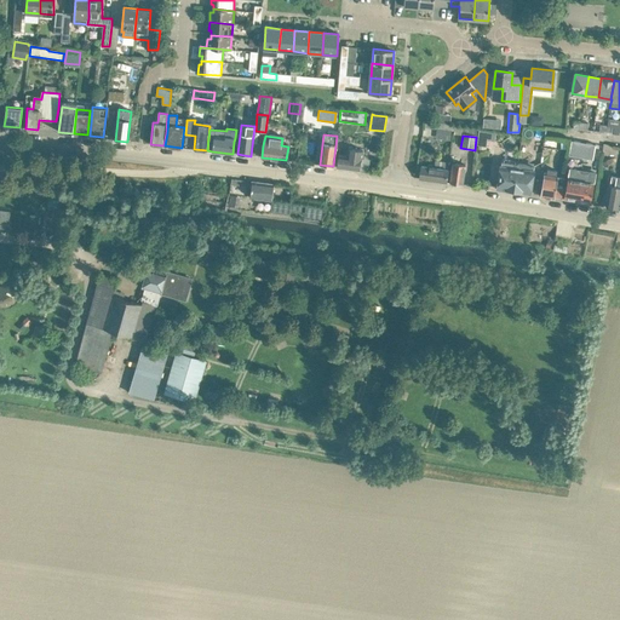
[(585,159),(587,142),(586,147),(569,144),(568,155),(585,159)]
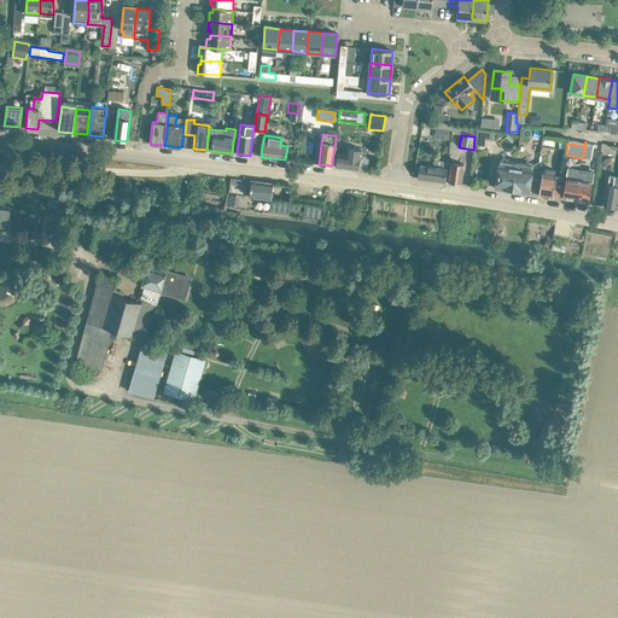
[(586,141),(583,158),(590,158),(592,155),(598,156),(600,144),(586,141)]
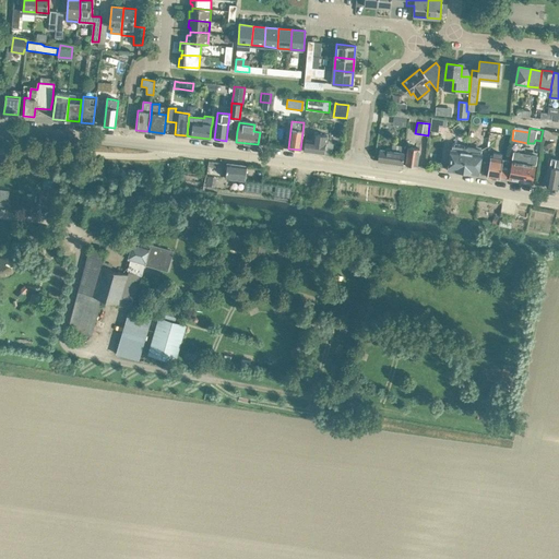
[(317,133),(316,133),(314,132),(313,141),(306,140),(304,151),(324,153),(326,135),(317,134),(317,133)]
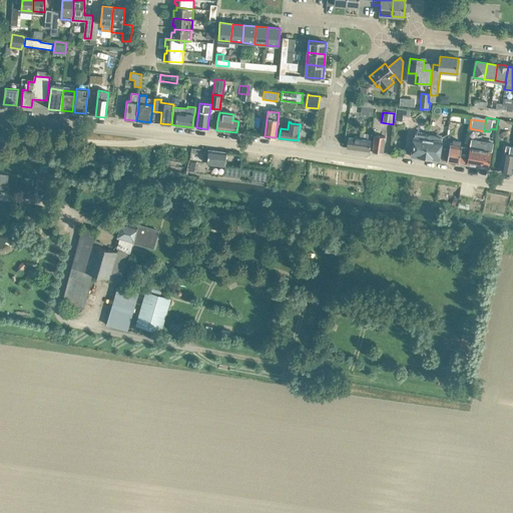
[(370,151),(372,134),(360,132),(359,139),(349,138),(348,147),(370,151)]
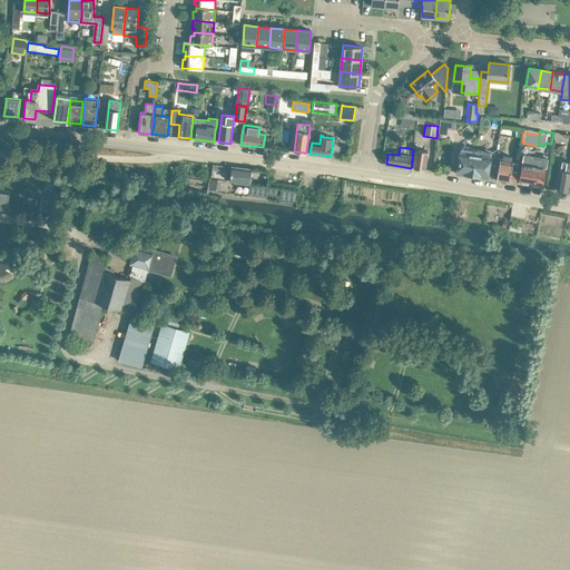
[(472,177),(477,151),(461,149),(457,175),(472,177)]
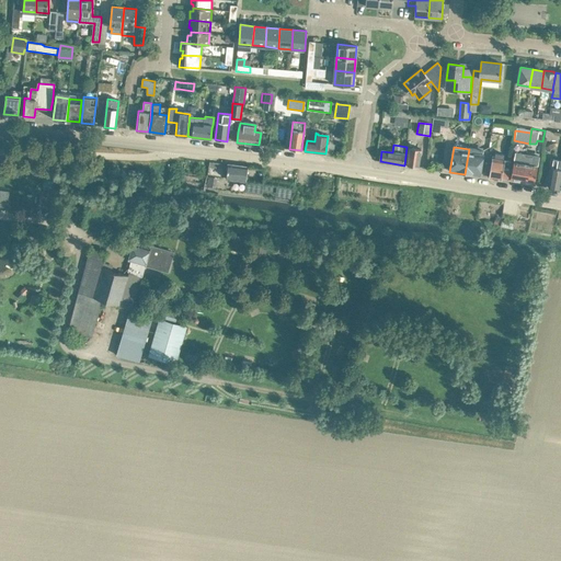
[(410,148),(409,155),(407,165),(419,168),(421,149),(410,148)]
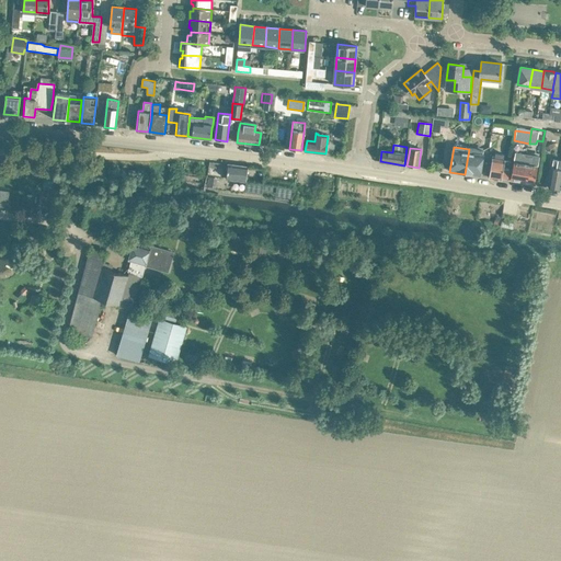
[(469,149),(465,174),(480,176),(483,151),(469,149)]
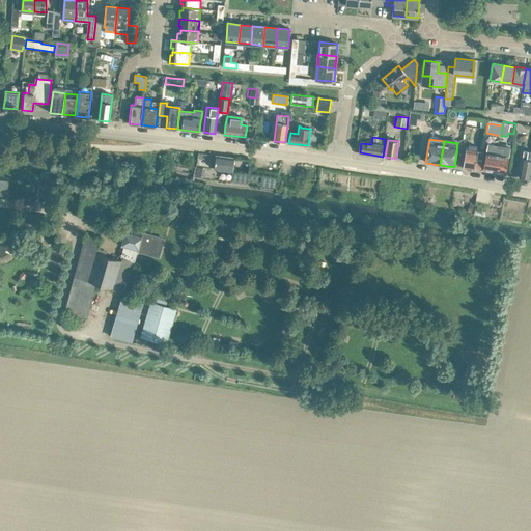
[(495,171),(499,145),(487,144),(483,169),(495,171)]
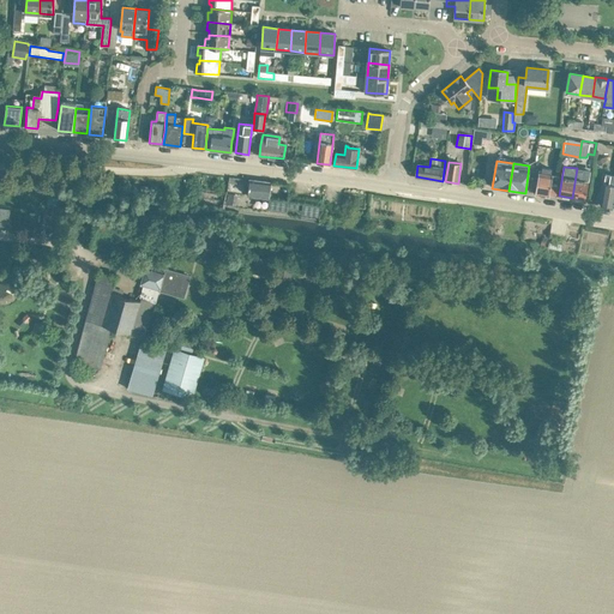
[(543,168),(542,170),(539,170),(535,194),(549,197),(549,194),(557,196),(559,176),(551,175),(552,169),(543,168)]
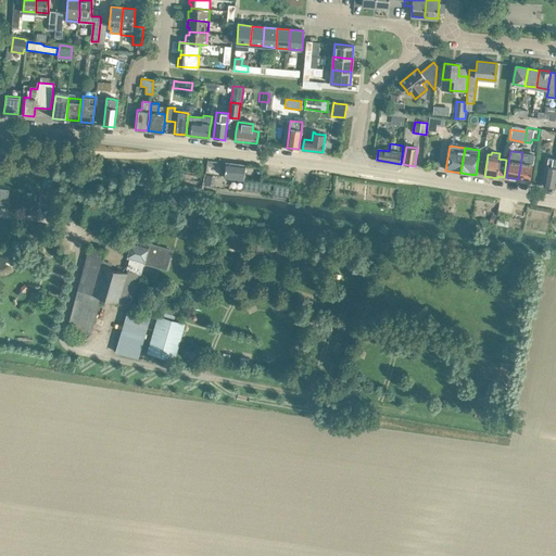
[(522,152),(518,179),(529,181),(534,154),(522,152)]
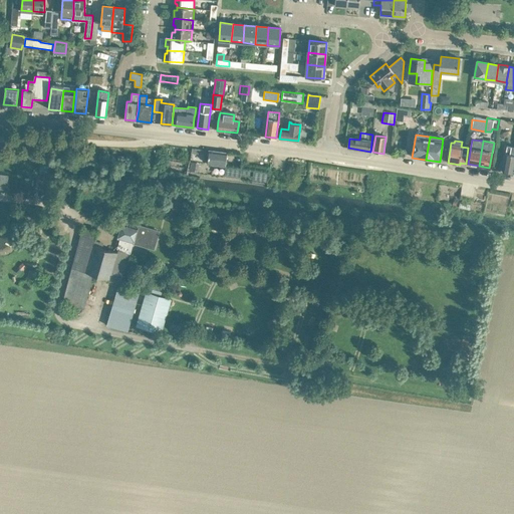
[(513,147),(507,146),(504,162),(502,172),(513,174),(513,168),(513,147)]
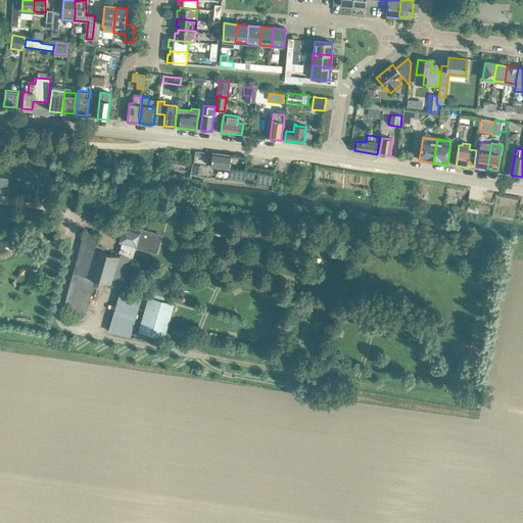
[(232,155),(214,153),(211,167),(230,169),(232,155)]
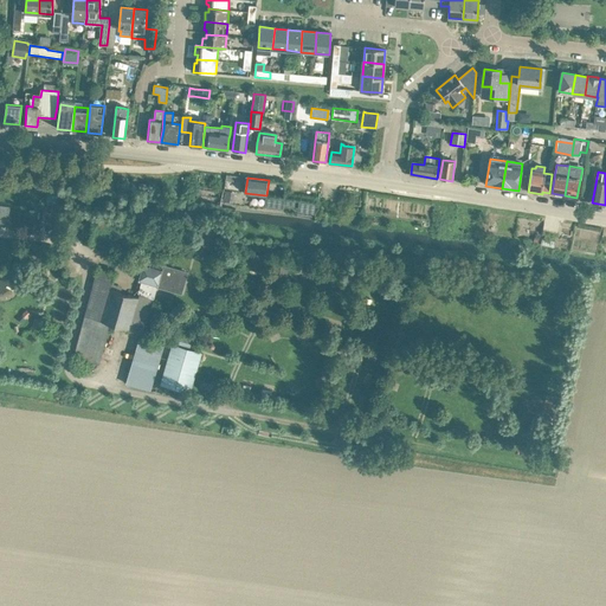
[(233,201),(234,193),(224,191),(223,200),(233,201)]
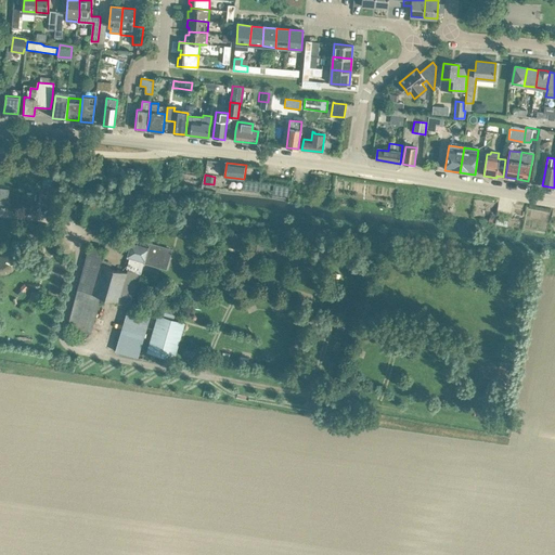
[(248,181),(248,190),(266,191),(266,182),(248,181)]
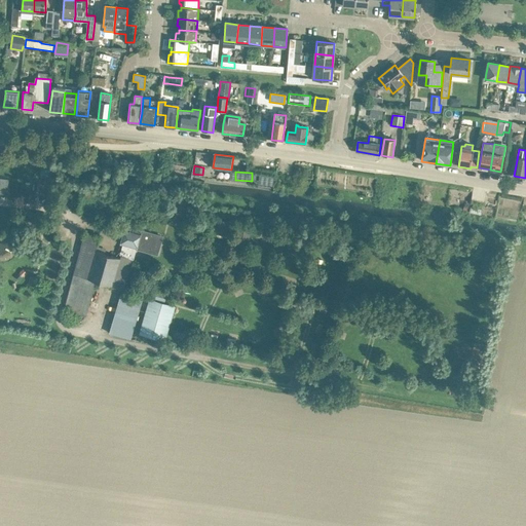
[(265,176),(264,184),(272,185),(273,177),(265,176)]
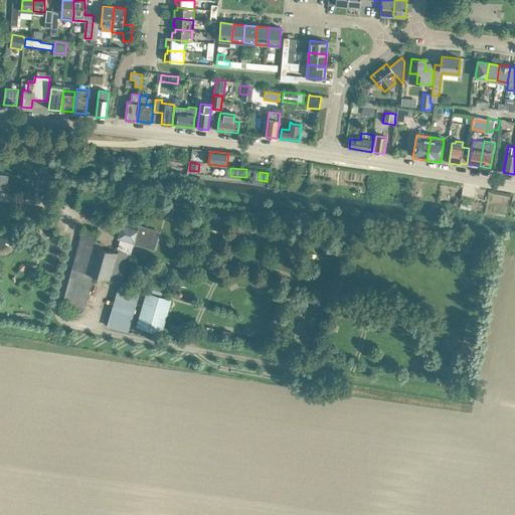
[(44,176),(43,180),(36,179),(35,190),(50,193),(53,177),(44,176)]
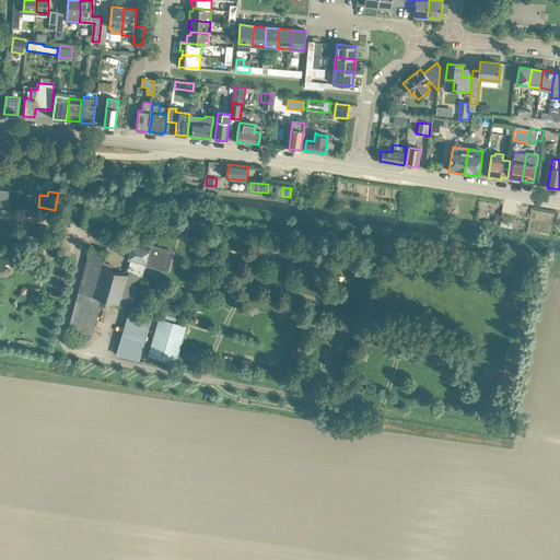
[(216,242),(224,243),(225,235),(217,234),(216,242)]
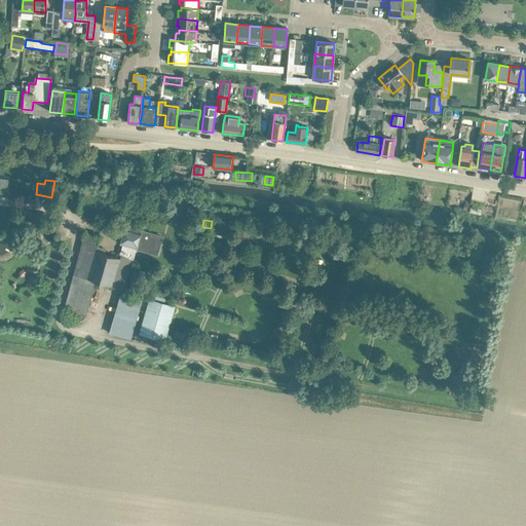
[(228,235),(230,222),(217,220),(216,233),(228,235)]
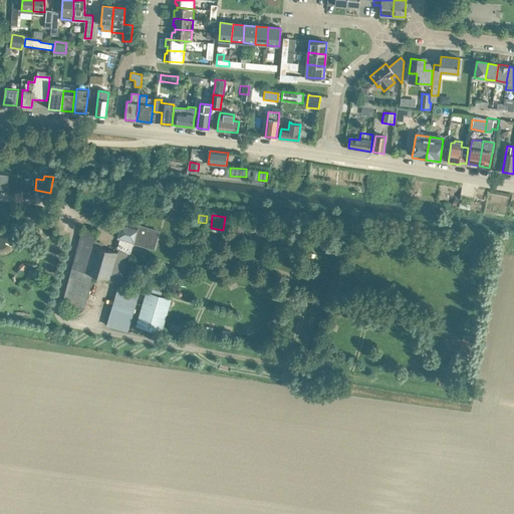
[(244,232),(245,222),(234,221),(232,231),(244,232)]
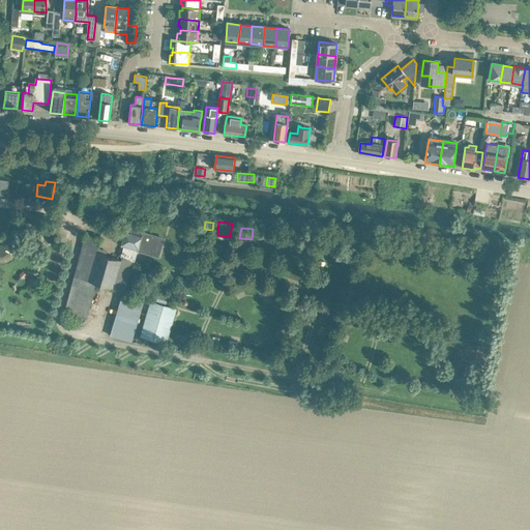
[(143,235),(137,233),(126,230),(121,245),(124,246),(120,259),(98,253),(99,247),(99,246),(101,239),(86,235),(64,313),(87,319),(96,284),(125,292),(138,251),(150,255),(153,244),(141,241),(143,235)]
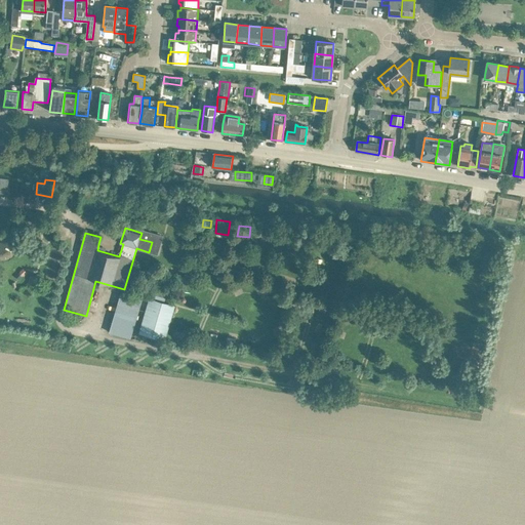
[(188,285),(194,266),(187,264),(182,283),(188,285)]
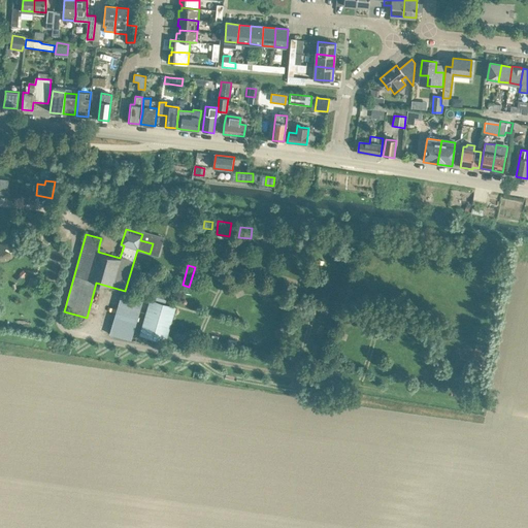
[(27,287),(35,289),(38,278),(30,276),(27,287)]
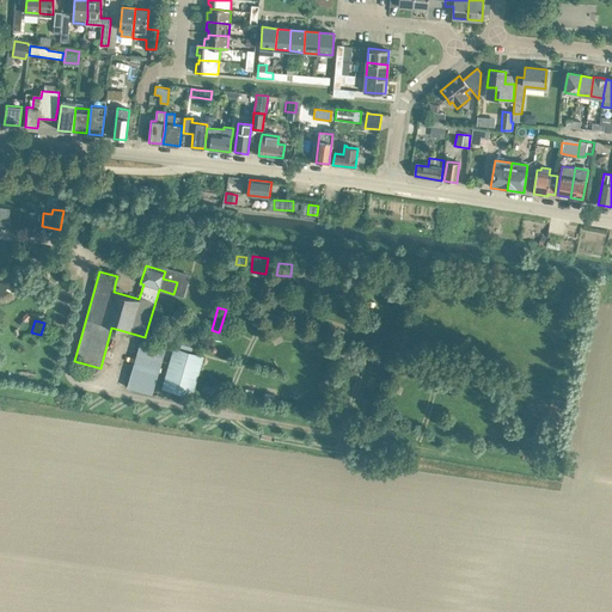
[(142,342),(128,387),(152,395),(166,349),(142,342)]
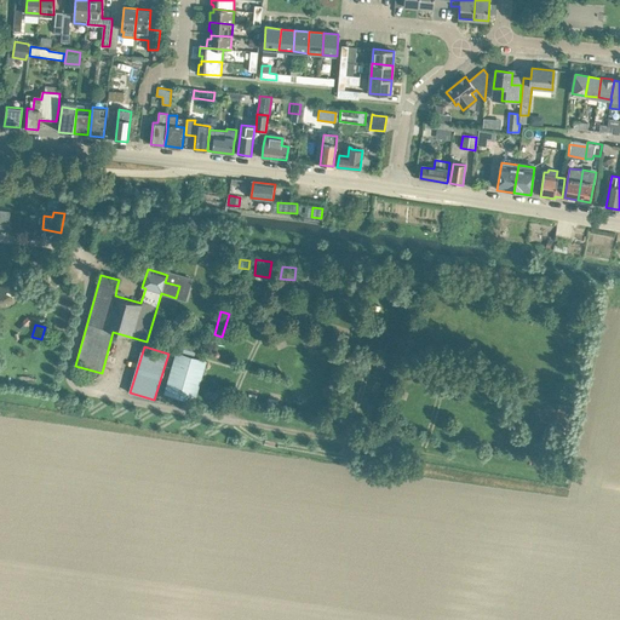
[(176,355),(165,394),(194,403),(205,363),(176,355)]
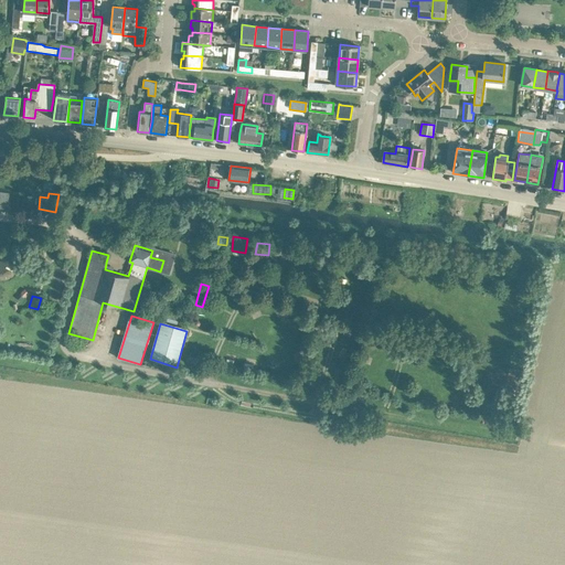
[(131,380),(128,381),(130,385),(142,381),(137,369),(128,372),(131,380)]
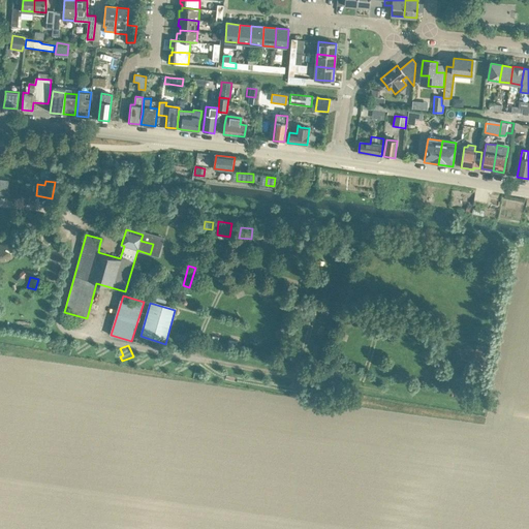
[(101,360),(110,353),(105,348),(97,355),(101,360)]
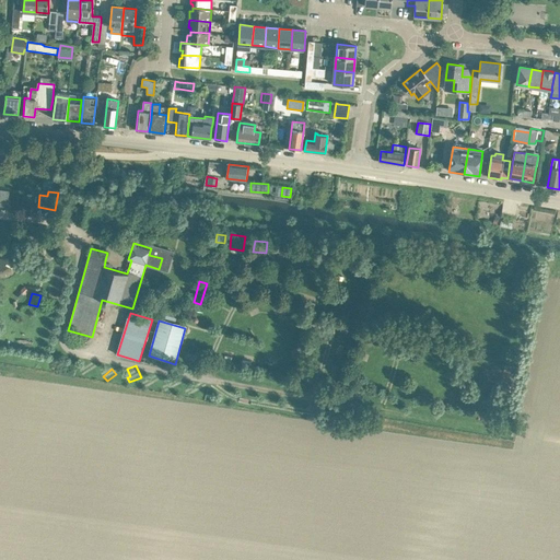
[(149,376),(155,386),(164,380),(158,370),(149,376)]
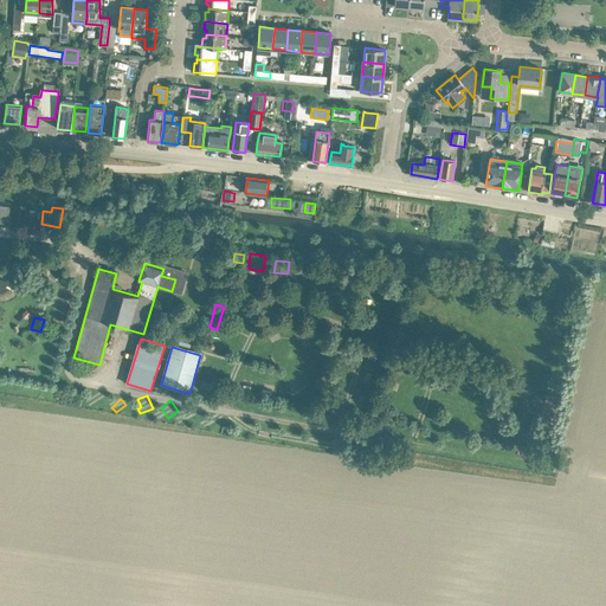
[(489,413),(492,403),(484,400),(481,411),(489,413)]
